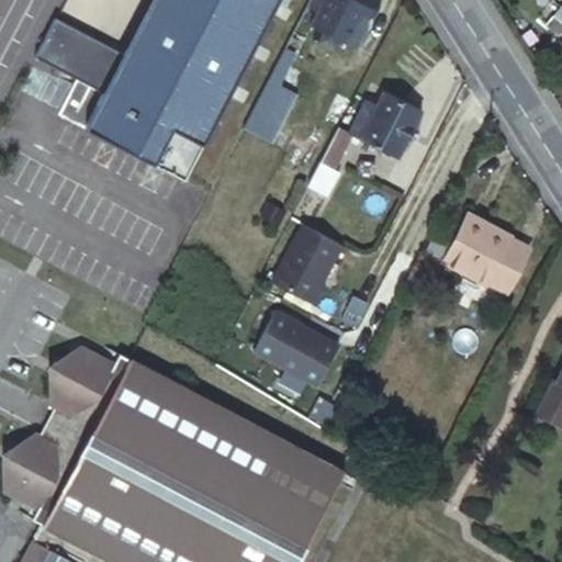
[(149,0),(123,51),(56,14),(35,55),(76,77),(57,113),(183,178),(277,0),(278,0),(284,3),(285,0),(149,0)]
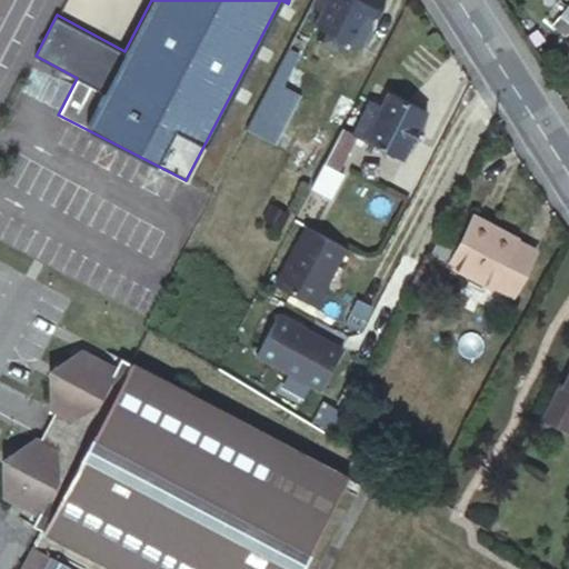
[(380,0),(312,0),(322,7),(315,22),(327,29),(322,40),(340,48),(345,38),(362,46),(372,26),(372,20),(373,16),(380,0)]
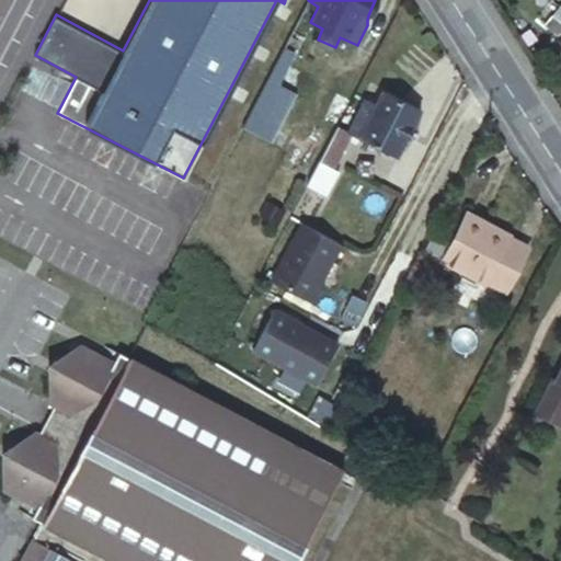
[(273,67),(256,100),(285,115),(310,67),(292,57),(296,49),(285,44),(273,67)]
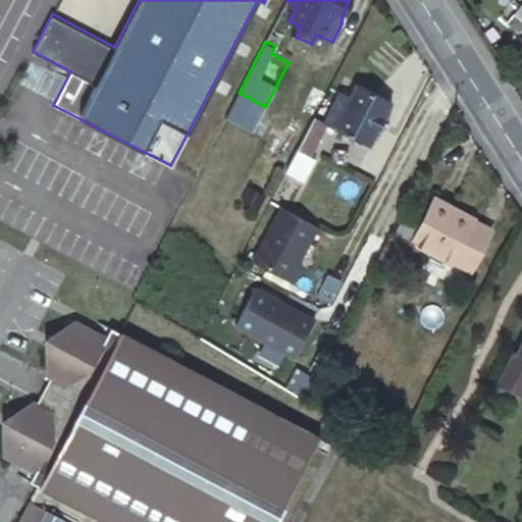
[(315,114),(299,147),(304,149),(292,174),(310,185),(323,159),(312,152),(328,120),(370,143),(393,99),(358,80),(348,98),(337,93),(324,118),(315,114)]
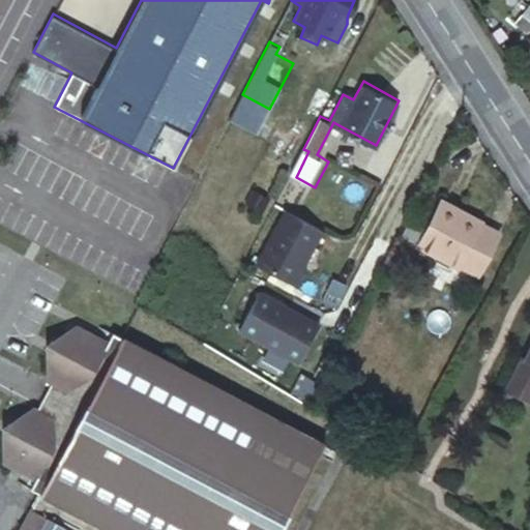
[(270,201),(257,194),(251,205),(265,212),(270,201)]
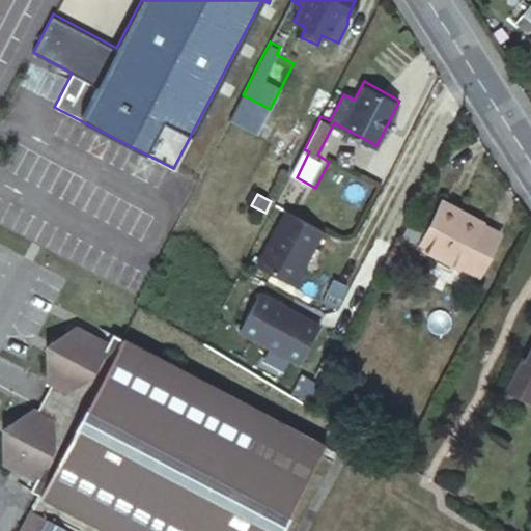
[(403,235),(462,266),(483,223),(440,200),(428,224),(414,216),(403,235)]
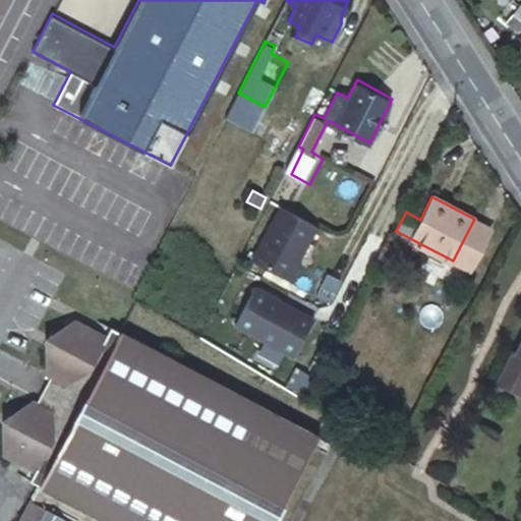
[(251,261),(287,280),(316,226),(280,207),(251,261)]
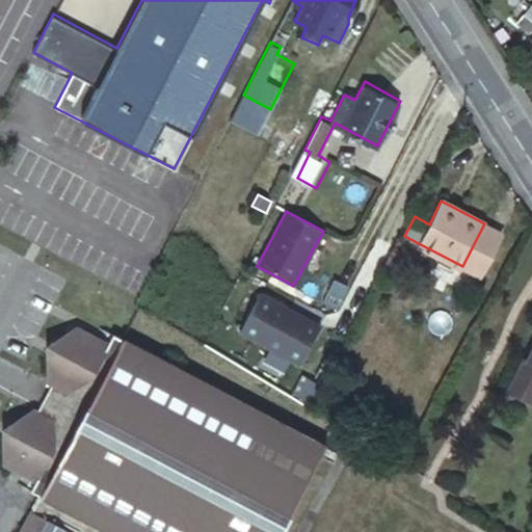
[(322,302),(336,311),(348,288),(334,281),(322,302)]
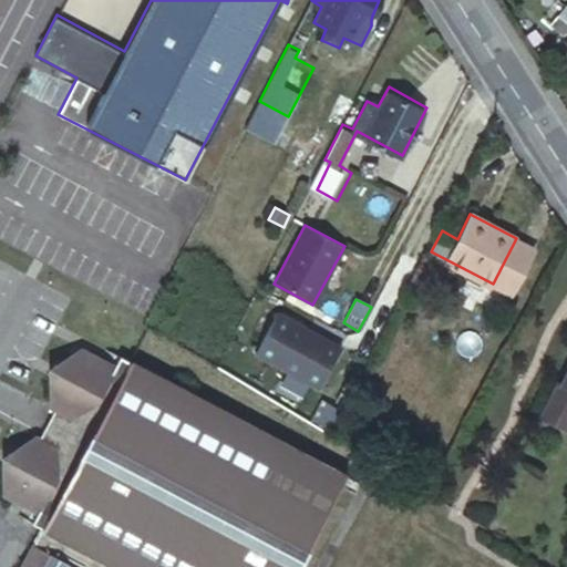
[(340,349),(278,313),(255,352),(317,389),(340,349)]
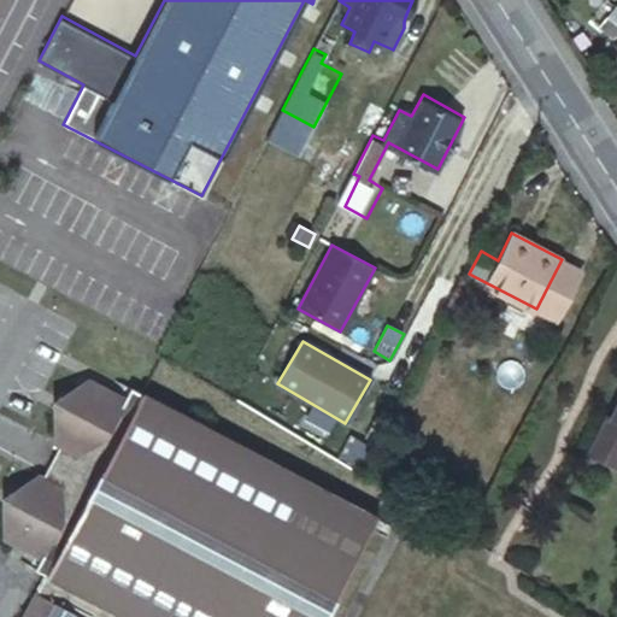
[(53,488),(39,481),(35,480),(0,501),(0,550),(34,569),(29,579),(39,585),(21,616),(325,616),(378,518),(140,393),(136,398),(125,393),(121,401),(84,381),(43,407),(48,454),(51,457),(65,464),(63,470),(54,465),(48,468),(52,475),(59,479),(53,488)]
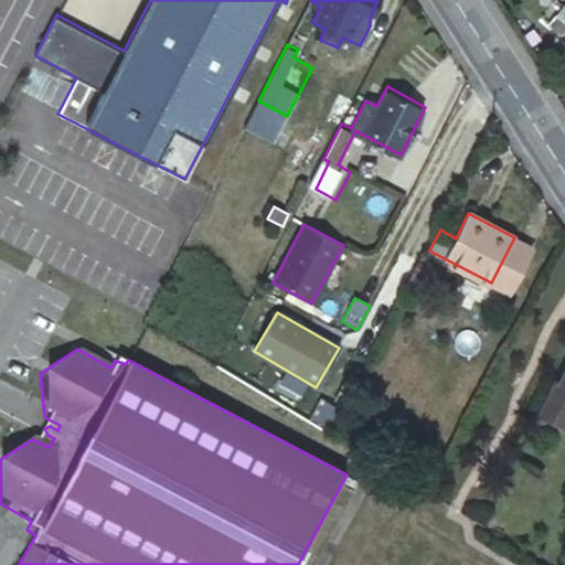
[(540,405),(531,423),(564,440),(564,370),(560,382),(554,379),(540,405)]
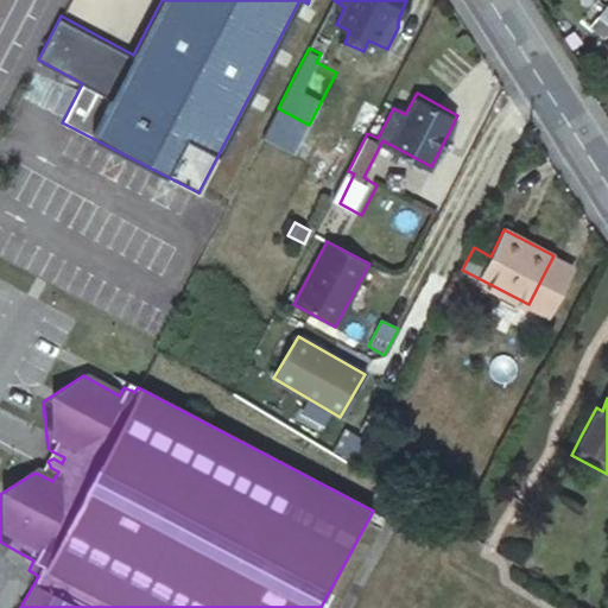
[(50,450),(38,474),(52,481),(58,472),(51,468),(48,461),(54,458),(62,463),(64,457),(50,450)]
